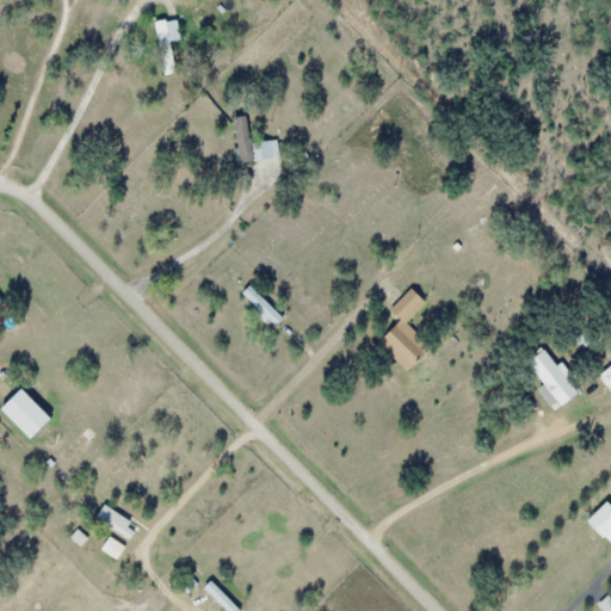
[(174,19),(152,23),(160,74),(183,71),(174,19)]
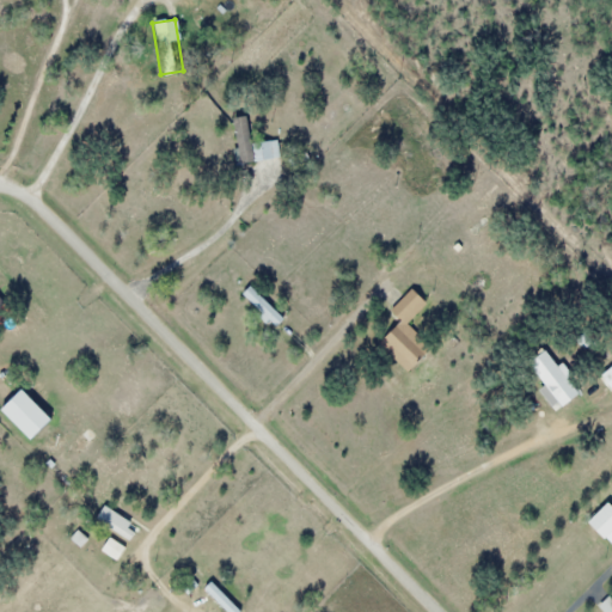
[(276,158),(274,140),(249,145),(244,116),(227,118),(234,164),(276,158)]
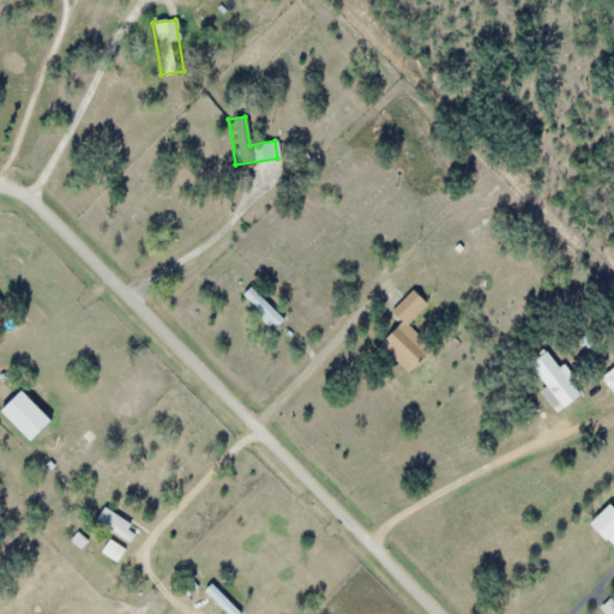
[(282,319),(248,286),(240,295),(274,329),(282,319)]
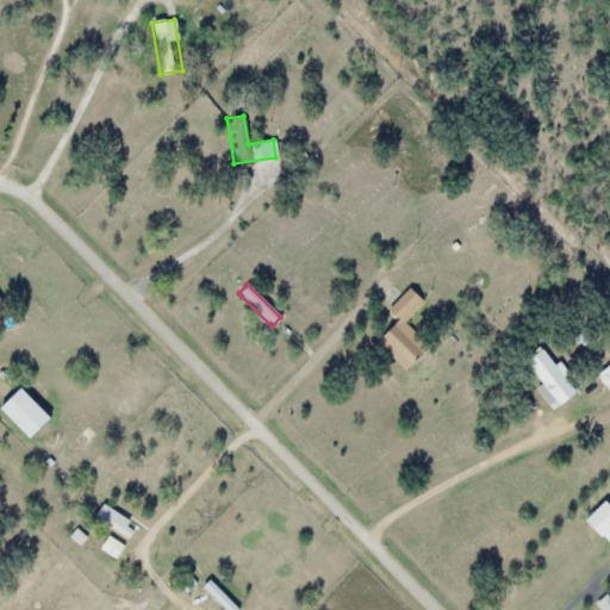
[(0,311),(12,299),(0,287),(0,311)]
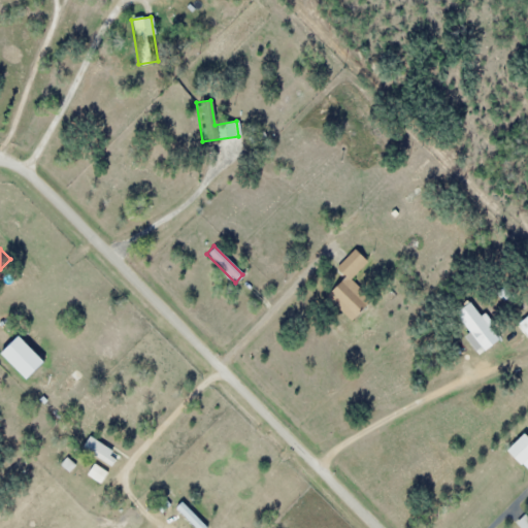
[(324,296),(350,322),(375,295),(345,266),(339,272),(343,276),(324,296)]
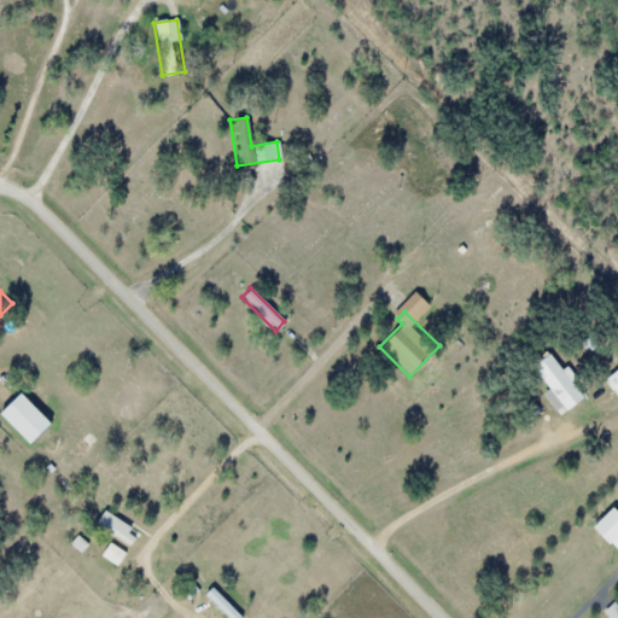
[(532,365),(560,410),(578,398),(552,353),(532,365)]
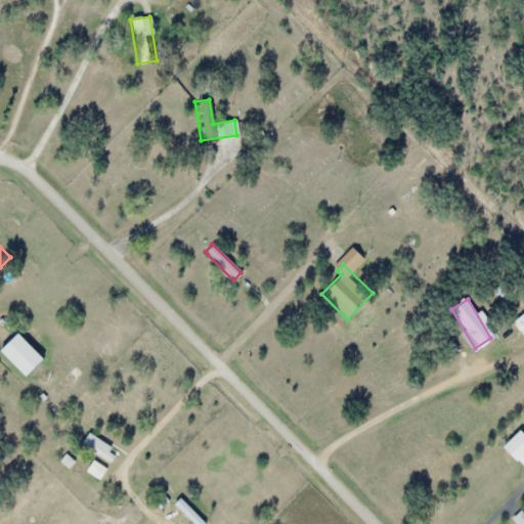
[(520,469),(523,465),(523,435),(518,429),(499,446),(520,469)]
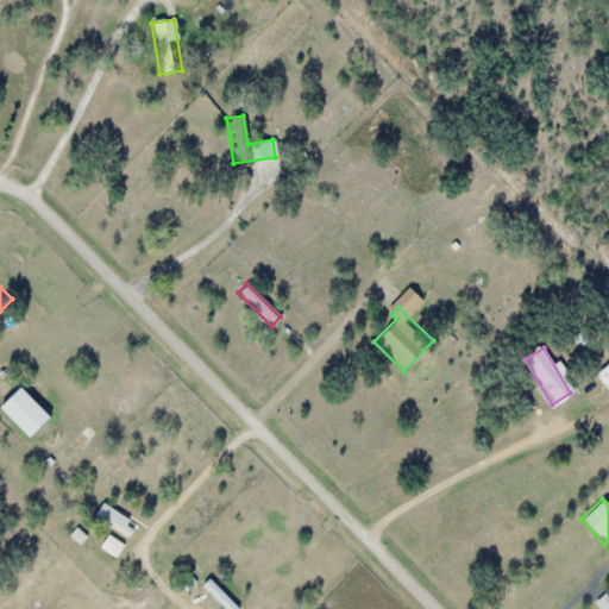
[(99,518),(133,538),(142,525),(106,503),(99,518)]
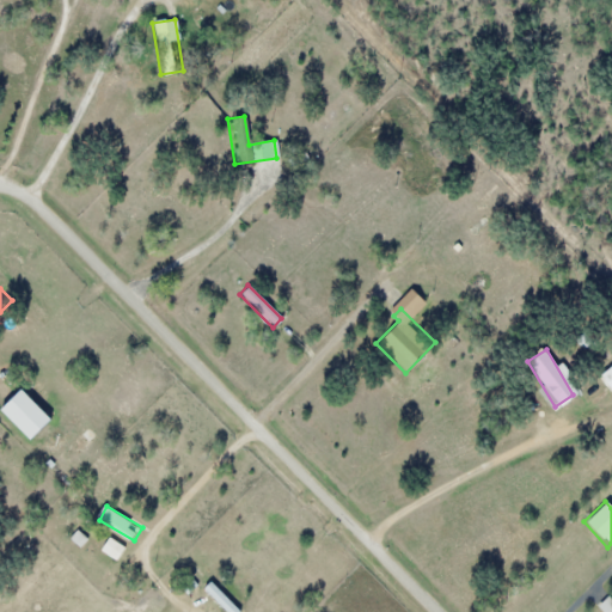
[(230,611),(243,611),(214,582),(208,589),(230,611)]
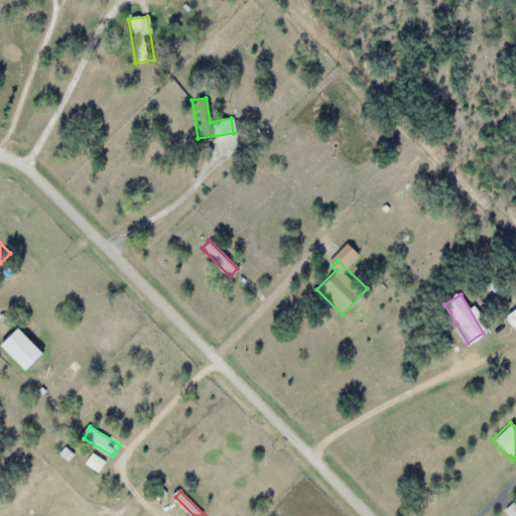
[(515,515),(515,505),(512,502),(502,512),(506,515),(515,515)]
